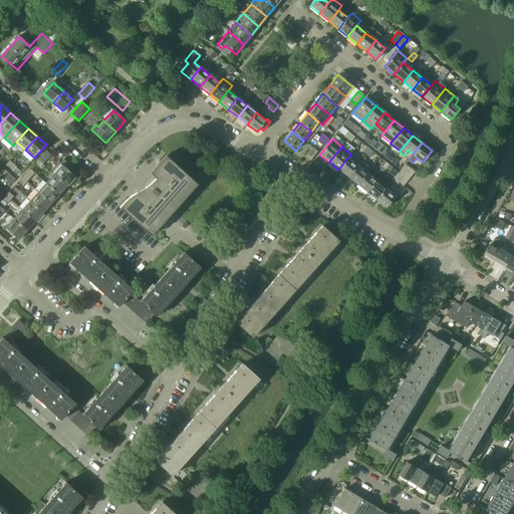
[(310,162),(317,152),(312,148),(304,157),(310,162)]
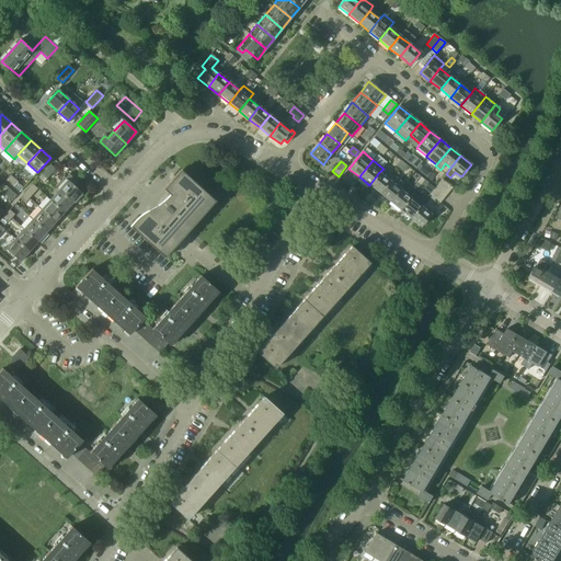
[(50,164),(42,174),(47,179),(52,173),(54,175),(58,172),(55,170),(50,164)]
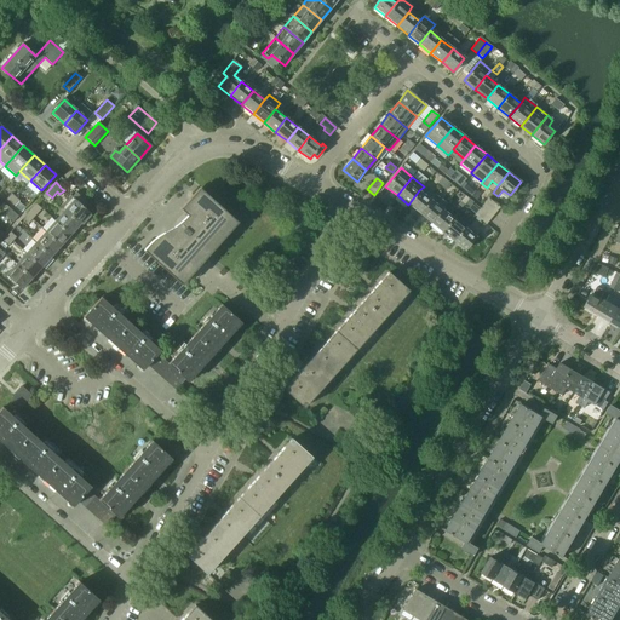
[(206,258),(239,222),(207,195),(199,188),(181,210),(188,216),(185,218),(182,220),(179,224),(176,227),(172,228),(167,231),(159,236),(155,239),(151,241),(149,245),(147,247),(143,251),(182,285),(191,275),(196,279),(204,270),(211,263),(206,258)]
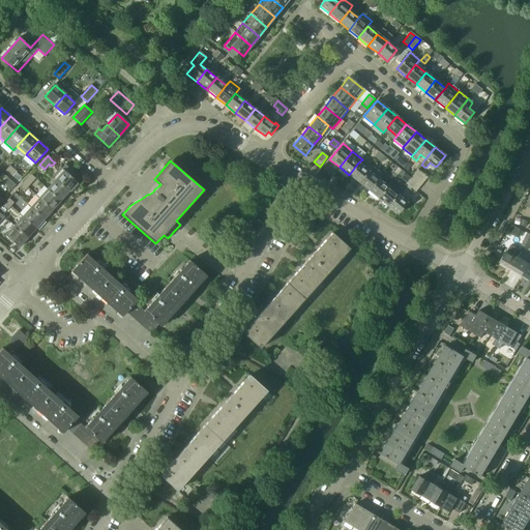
[(358,182),(369,171),(358,163),(349,175),(358,182)]
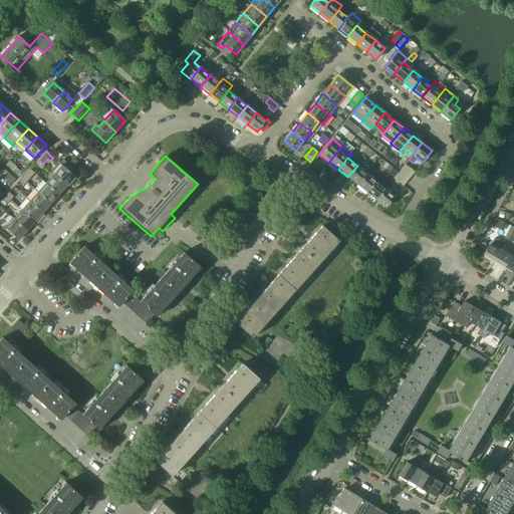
[(75,177),(67,170),(70,166),(63,160),(60,164),(59,162),(50,171),(53,174),(67,186),(75,177)]
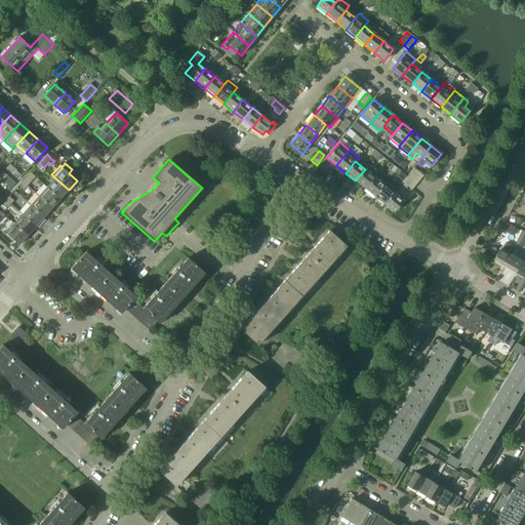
[(374,176),(377,173),(368,165),(365,169),(355,180),(365,189),(374,176)]
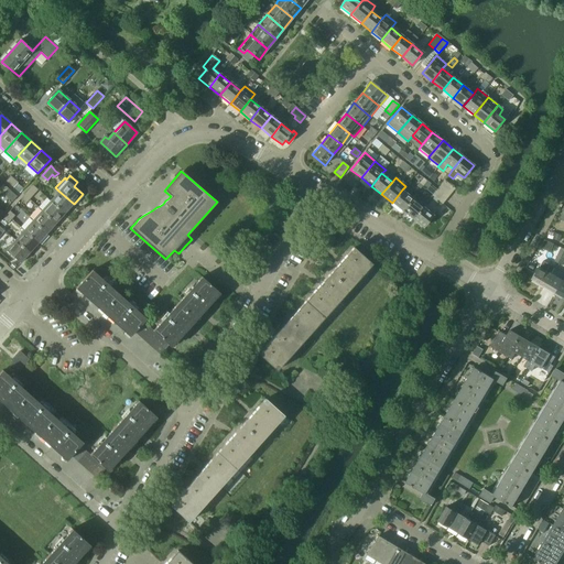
[(455,188),(444,180),(440,186),(449,194),(455,188)]
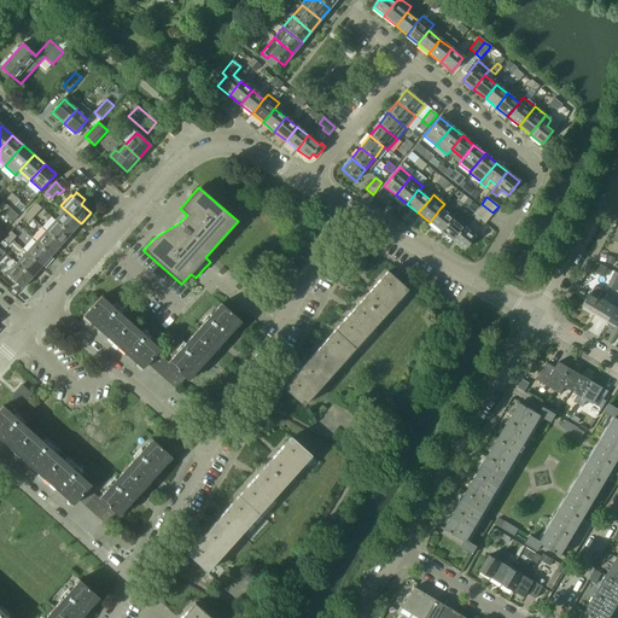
[(30,210),(27,214),(31,219),(35,215),(41,208),(36,203),(30,210)]
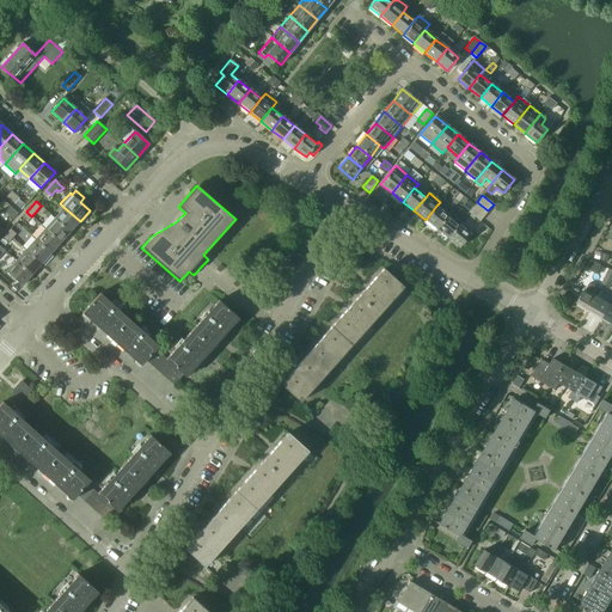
[(488,210),(477,202),(472,207),(484,216),(488,210)]
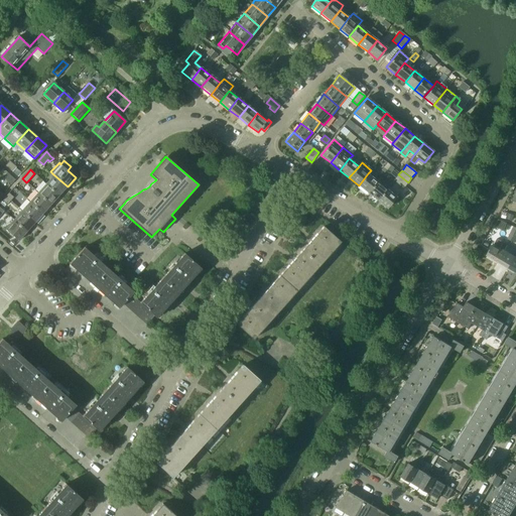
[(368,192),(377,181),(368,173),(359,185),(368,192)]
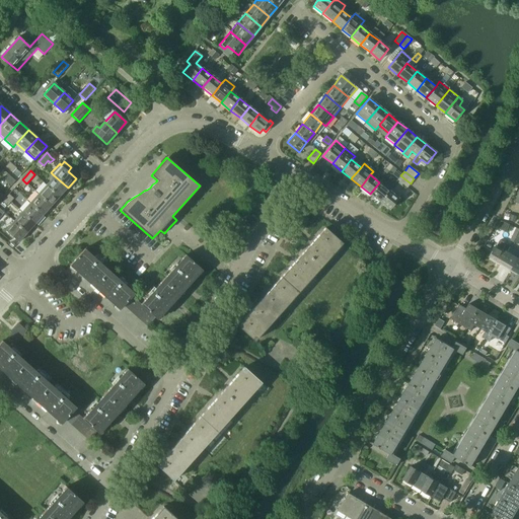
[(68,188),(54,175),(46,184),(60,197),(68,188)]
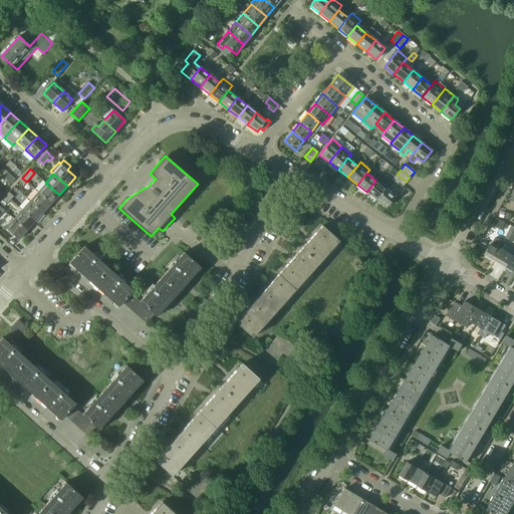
[(407,182),(397,174),(394,179),(403,186),(407,182)]
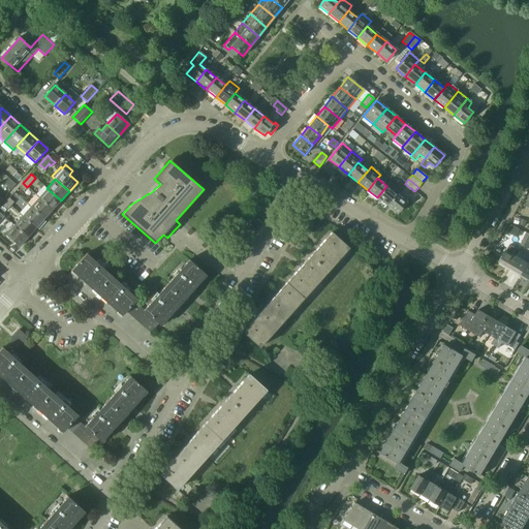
[(400,190),(390,182),(386,186),(377,197),(386,206),(397,194),(400,190)]
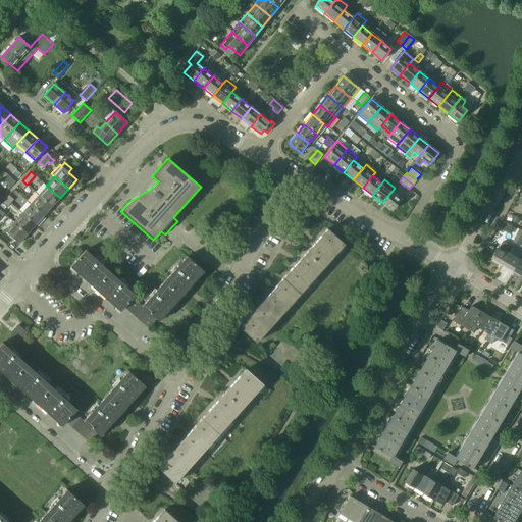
[(60,198),(46,186),(38,195),(52,207),(60,198)]
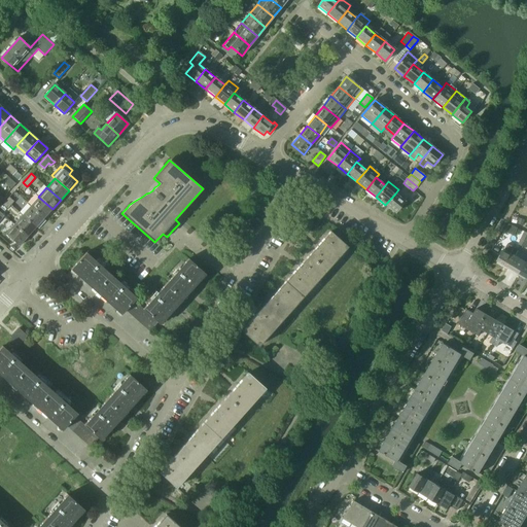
[(395,213),(405,201),(395,194),(385,205),(395,213)]
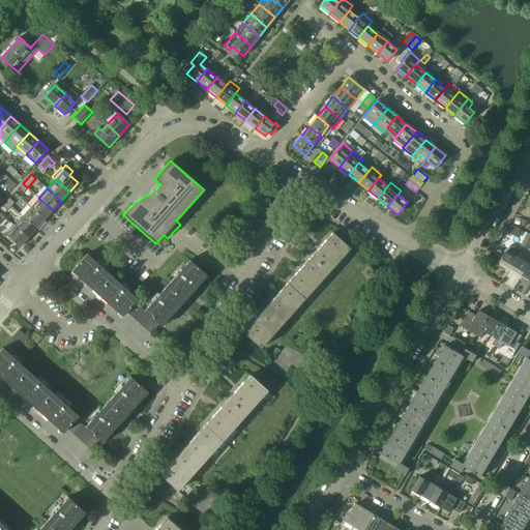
[(53,210),(38,198),(30,207),(45,219),(53,210)]
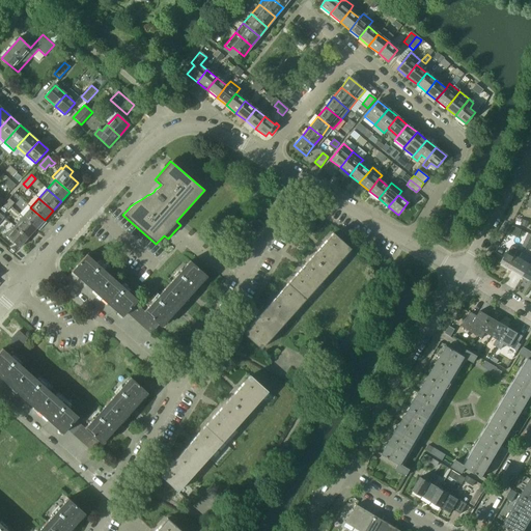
[(45,220),(30,207),(22,217),(36,229),(45,220)]
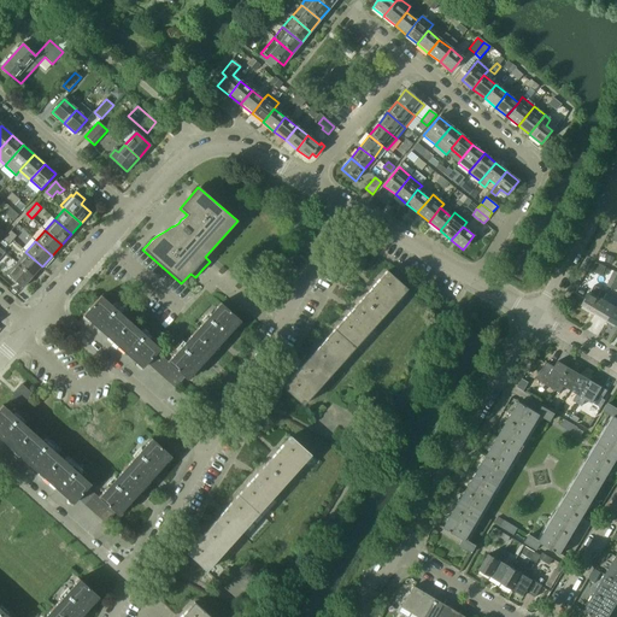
[(42,266),(25,252),(16,263),(31,277),(42,266)]
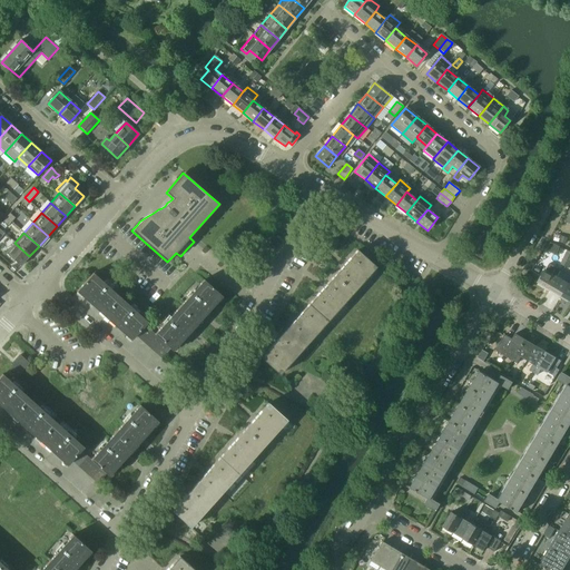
[(15,243),(6,253),(20,266),(29,256),(15,243)]
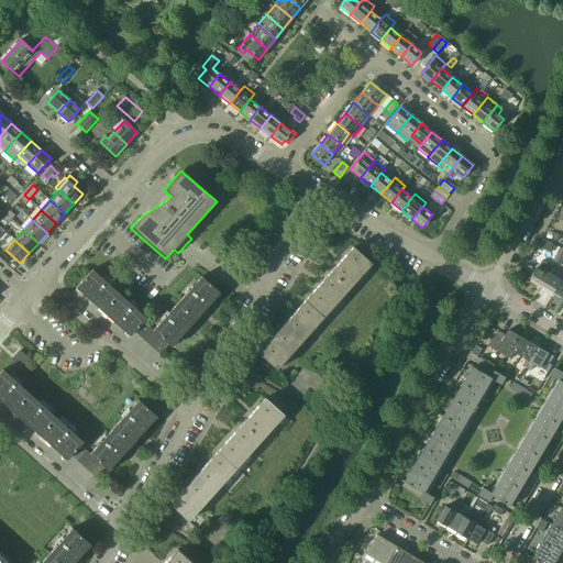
[(348,290),(372,264),(353,247),(329,274),(348,290)]
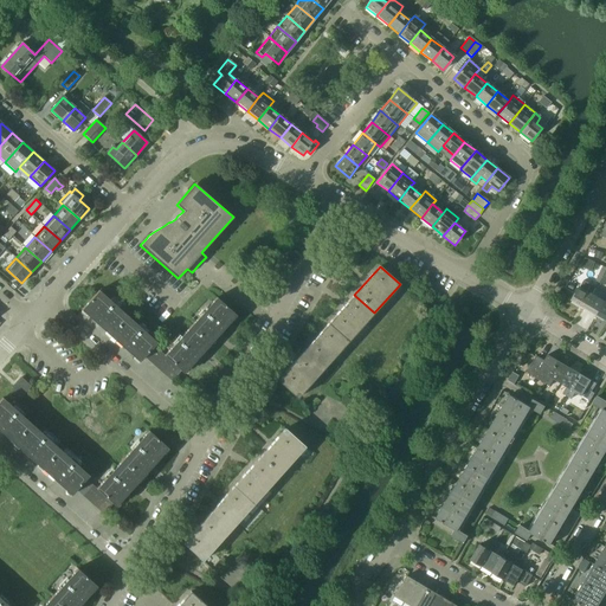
[(580,287),(572,300),(572,301),(573,300),(585,308),(593,294),(597,289),(597,288),(584,281),(580,287)]
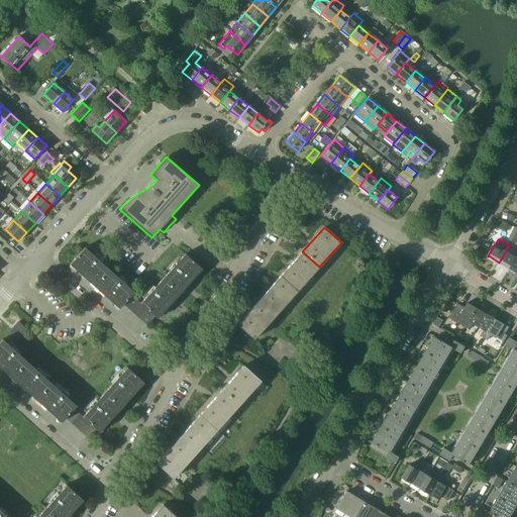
[(506,250),(499,263),(509,269),(516,257),(516,254),(516,250),(509,246),(506,250)]
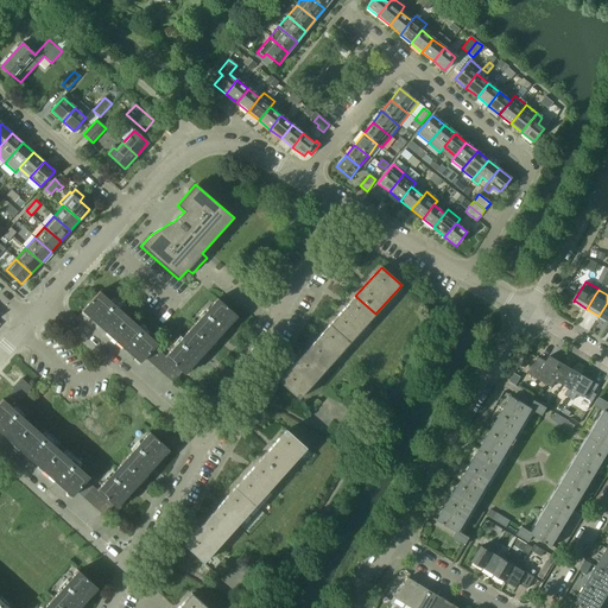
[(128,318),(100,292),(82,311),(111,337),(128,318)]
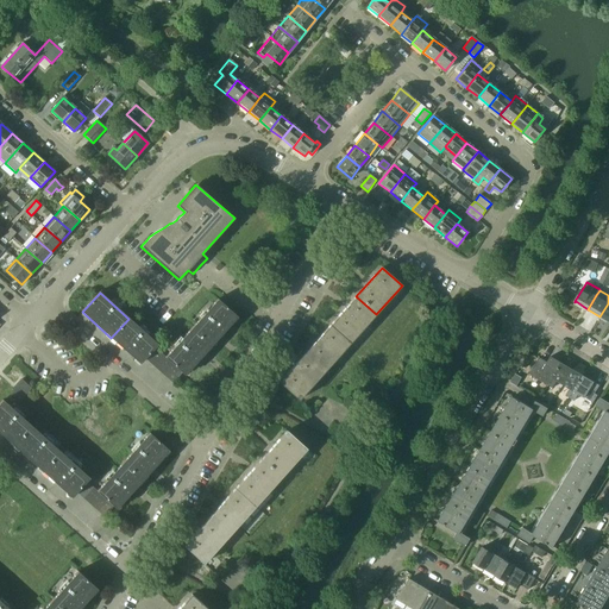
[(351,343),(376,314),(356,296),(331,325),(351,343)]
